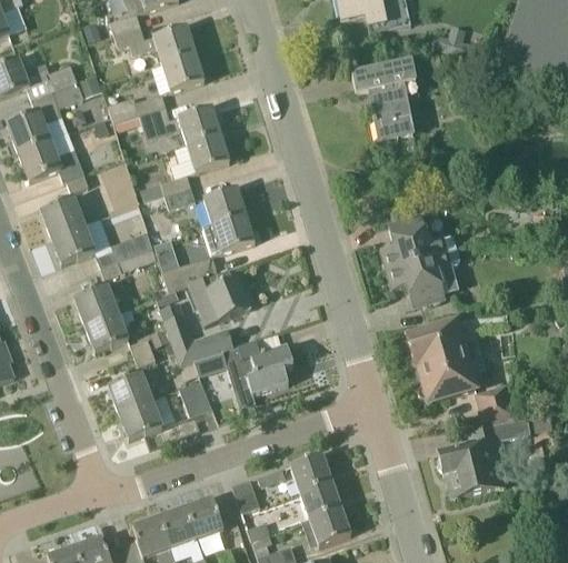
[(1,14),(20,7),(22,6),(20,0),(0,0),(0,39),(9,37),(9,36),(1,14)]
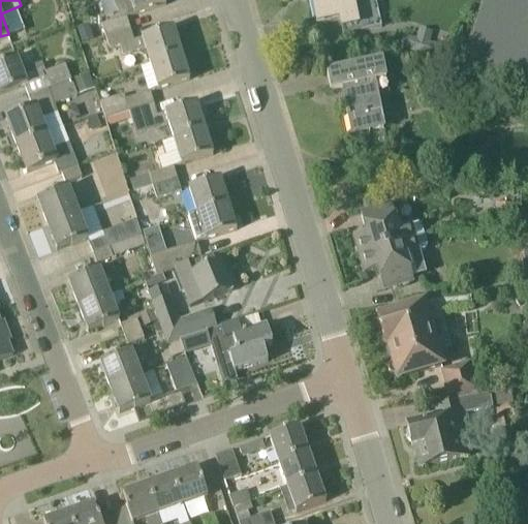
[(130,25),(127,13),(166,1),(166,0),(116,0),(121,16),(102,21),(105,33),(130,25)]
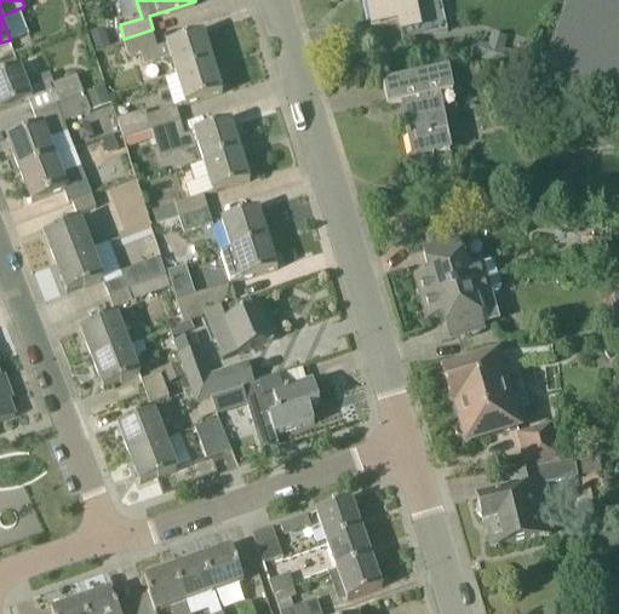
[(417,0),(366,0),(372,23),(401,16),(406,35),(447,24),(442,0),(417,0)]
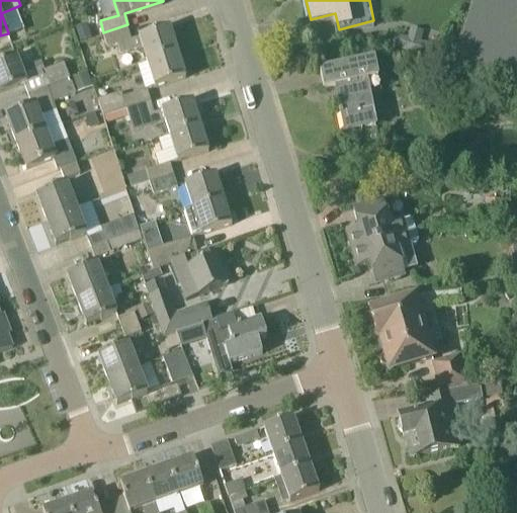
[(82,39),(94,35),(88,18),(76,22),(82,39)]
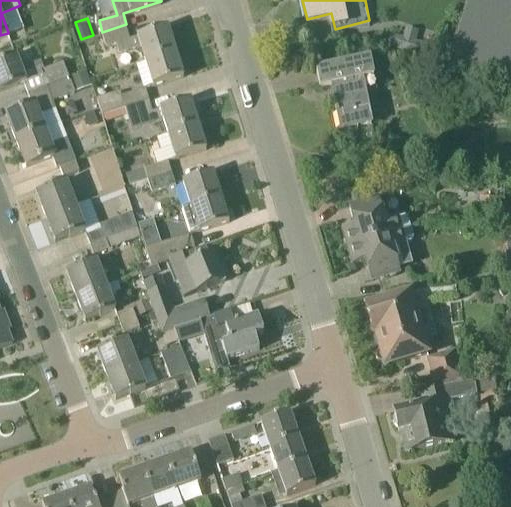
[(388,42),(425,53),(428,40),(417,37),(420,27),(406,23),(404,33),(392,29),(388,42)]
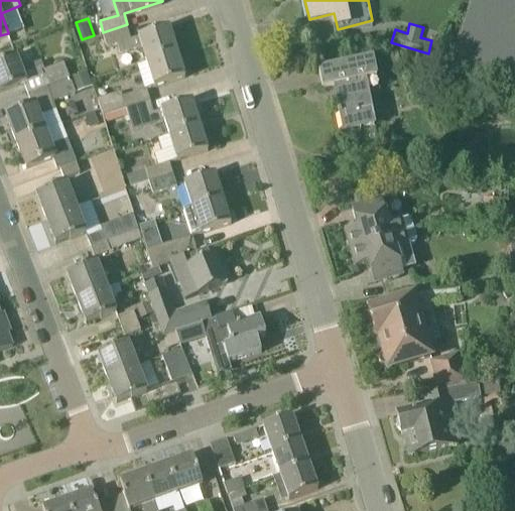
[(146,58),(176,48),(169,24),(131,36),(127,24),(103,32),(107,44),(118,41),(121,50),(142,44),(146,58)]
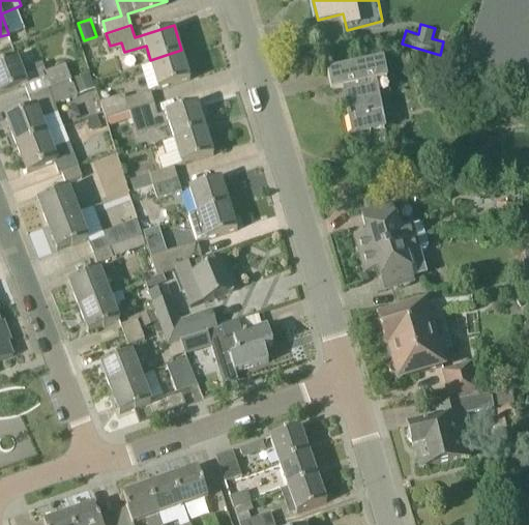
[(150,60),(158,87),(190,77),(181,50),(150,60)]
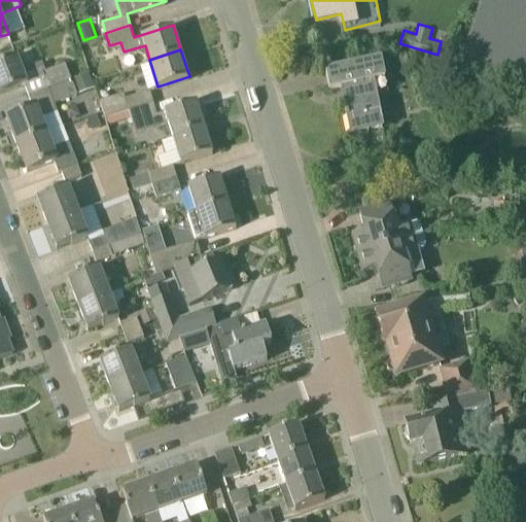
[(383,54),(325,67),(329,88),(342,84),(347,109),(345,110),(346,113),(347,113),(351,132),(384,125),(374,79),(388,75),(383,54)]
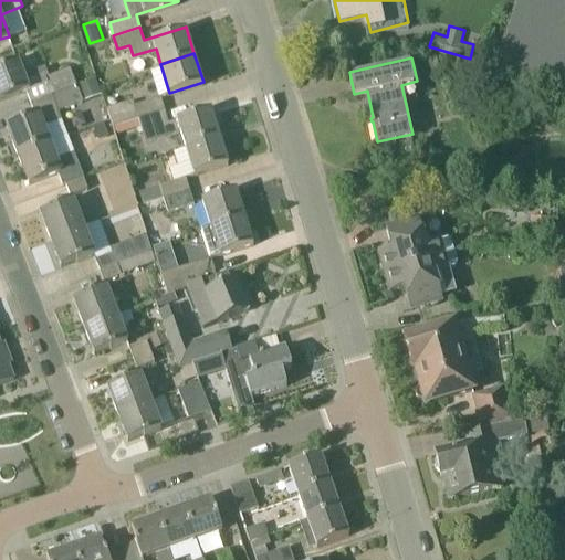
[(24,72),(20,59),(0,66),(0,97),(27,87),(31,99),(51,91),(51,92),(77,81),(71,65),(50,74),(45,64),(24,72)]
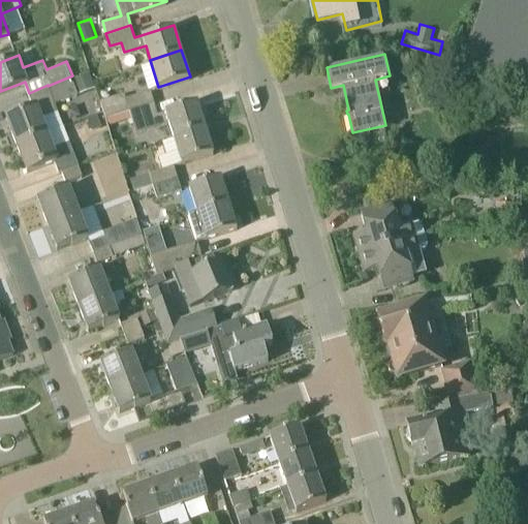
[(96,85),(90,70),(73,76),(79,92),(96,85)]
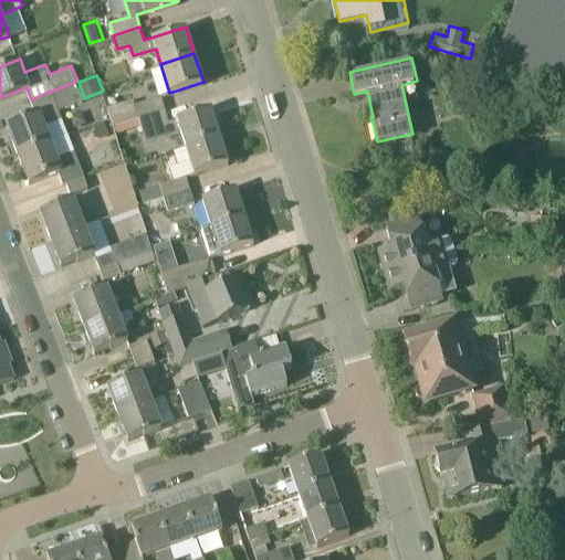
[(61,116),(58,108),(83,98),(77,81),(51,92),(51,91),(31,99),(37,113),(8,124),(19,154),(50,140),(42,124),(61,116)]
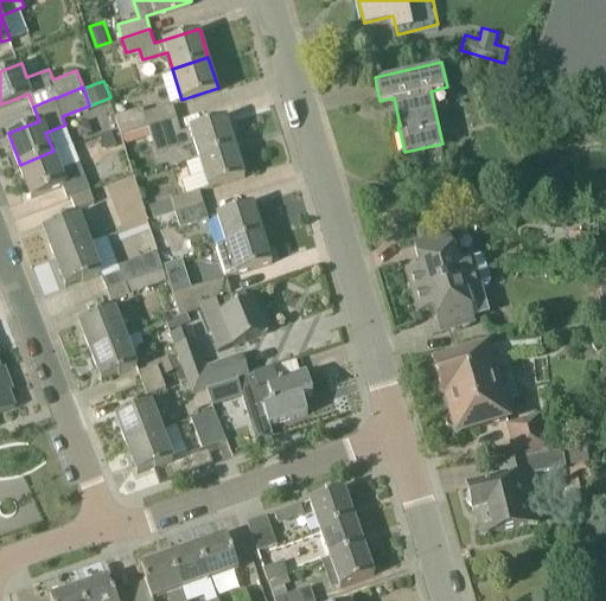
[(150,126),(178,116),(173,102),(145,110),(144,104),(115,114),(120,133),(122,132),(150,123),(150,126)]
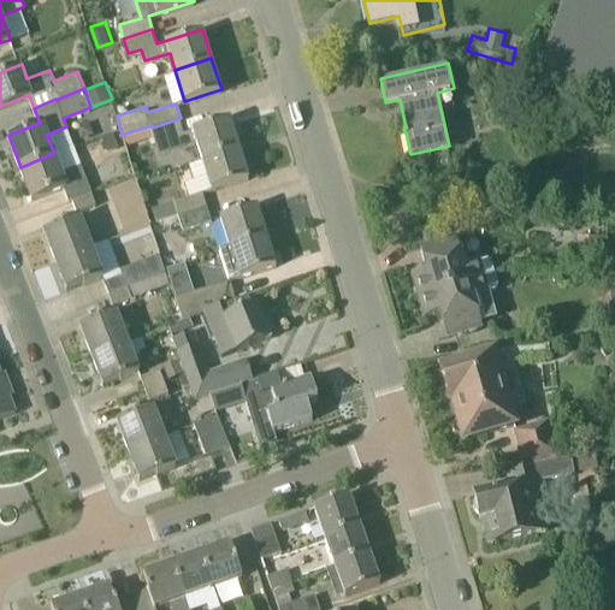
[(181,118),(152,128),(154,134),(153,134),(155,140),(166,136),(171,149),(196,141),(201,158),(240,146),(230,116),(184,130),(181,118)]
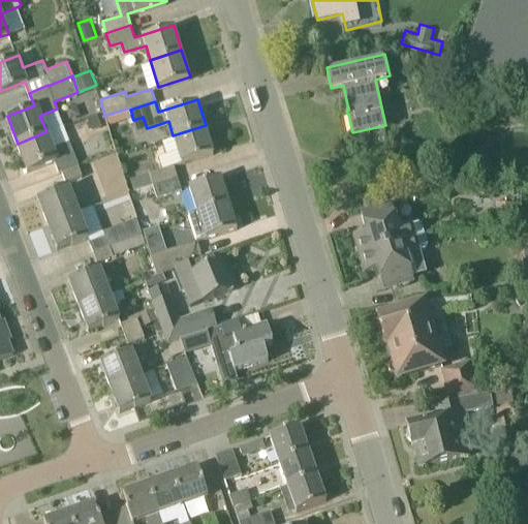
[(132,115),(130,110),(130,108),(106,115),(109,122),(131,115),(132,115)]
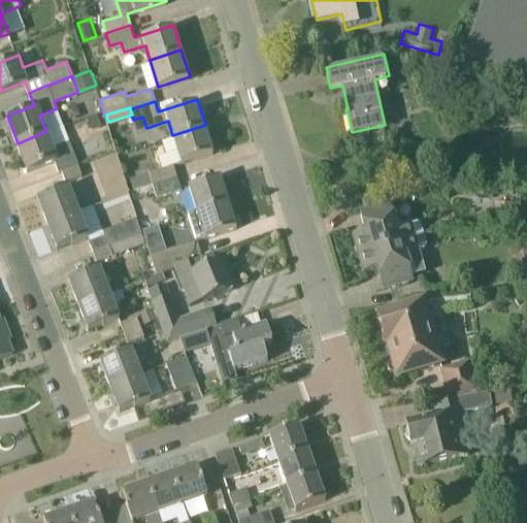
[(88,116),(93,127),(102,124),(97,111),(88,116)]
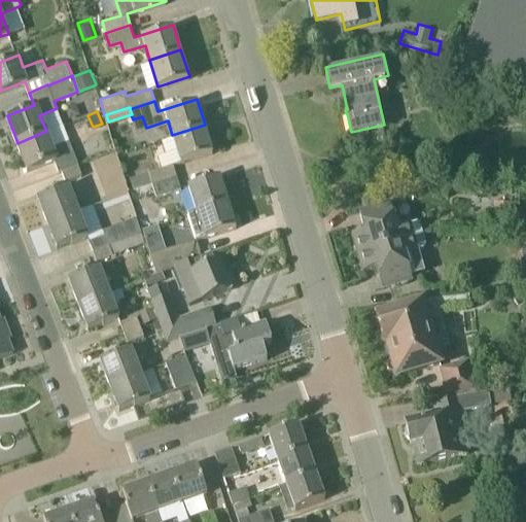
[(69,125),(75,137),(93,129),(88,117),(69,125)]
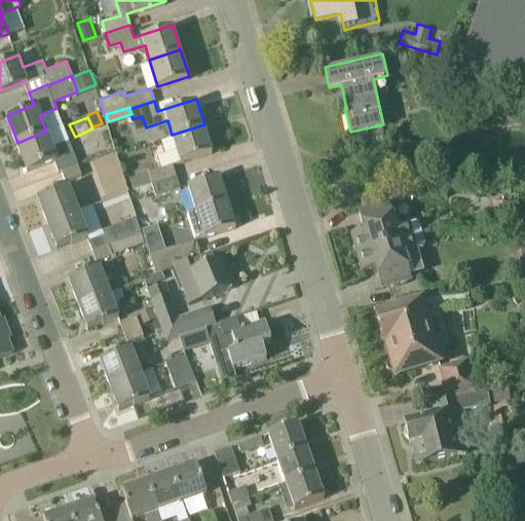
[(204,124),(172,135),(180,160),(213,151),(204,124)]
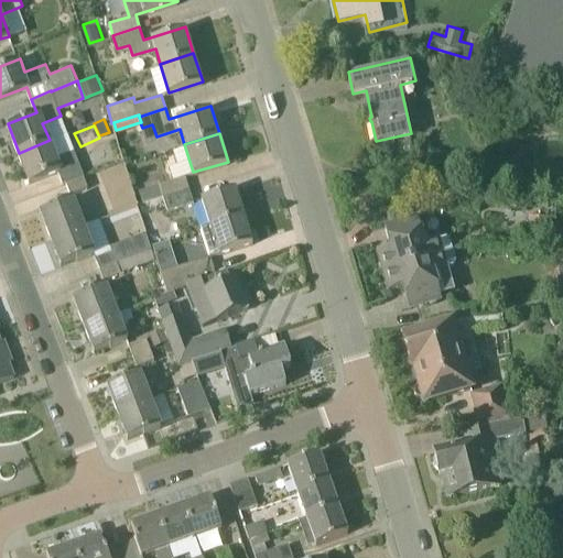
[(66,182),(84,174),(85,174),(75,148),(55,156),(50,140),(19,153),(30,181),(58,170),(64,183),(66,182)]
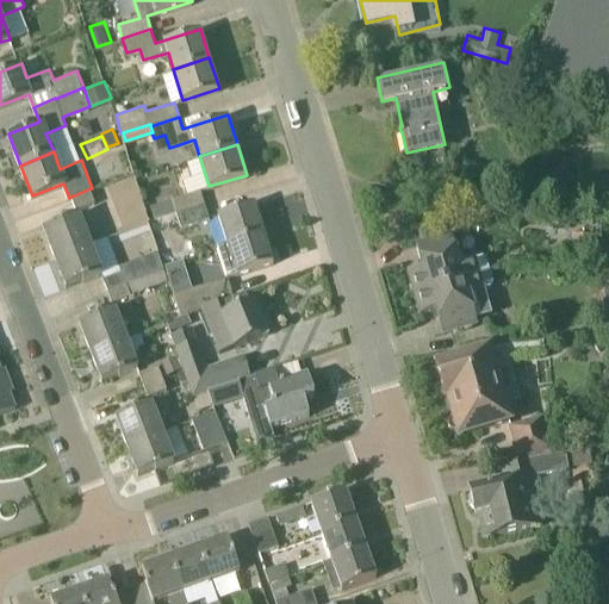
[(91,188),(72,197),(76,209),(95,200),(91,188)]
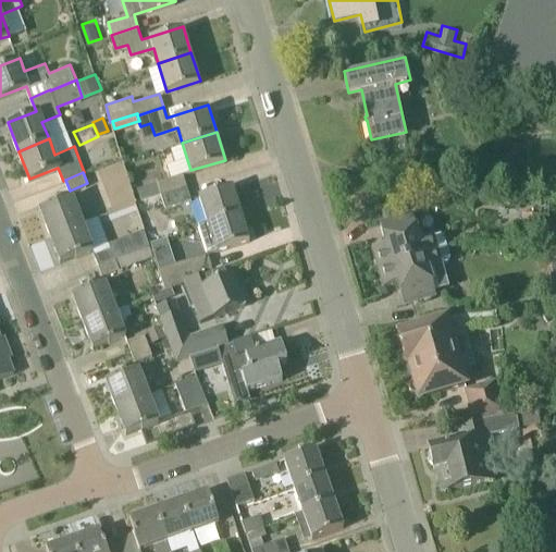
[(161,193),(187,184),(183,172),(137,187),(140,198),(161,192),(161,193)]
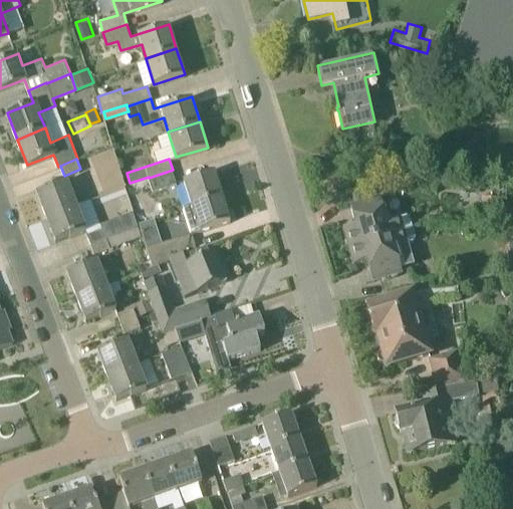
[(173,170),(149,178),(153,190),(177,183),(173,170)]
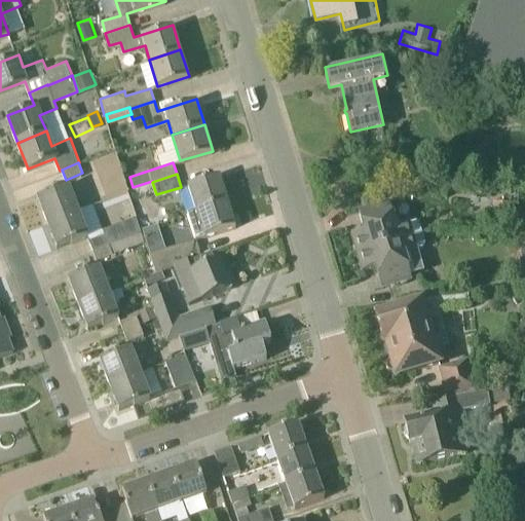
[(195,209),(227,198),(220,174),(188,184),(195,209)]
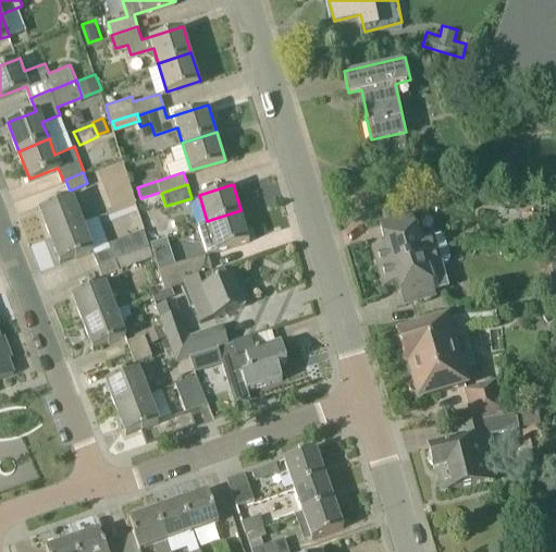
[(84,221),(83,220),(73,192),(54,199),(56,200),(40,207),(50,233),(84,221)]
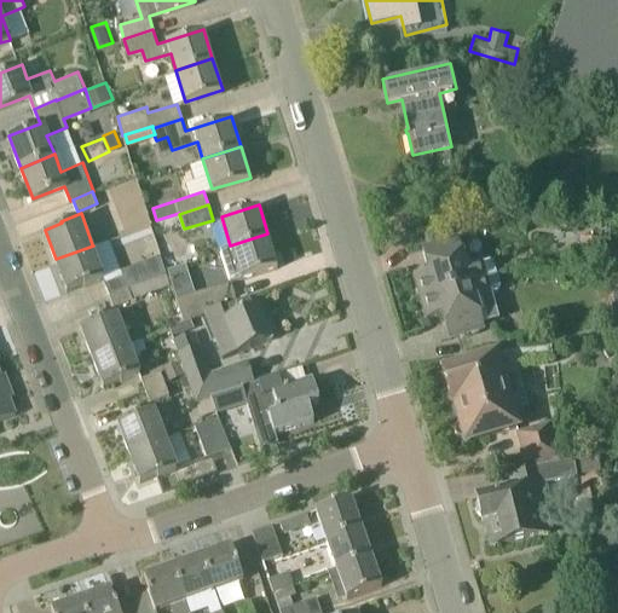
[(221,250),(231,279),(238,278),(277,265),(267,233),(230,246),(230,248),(221,250)]
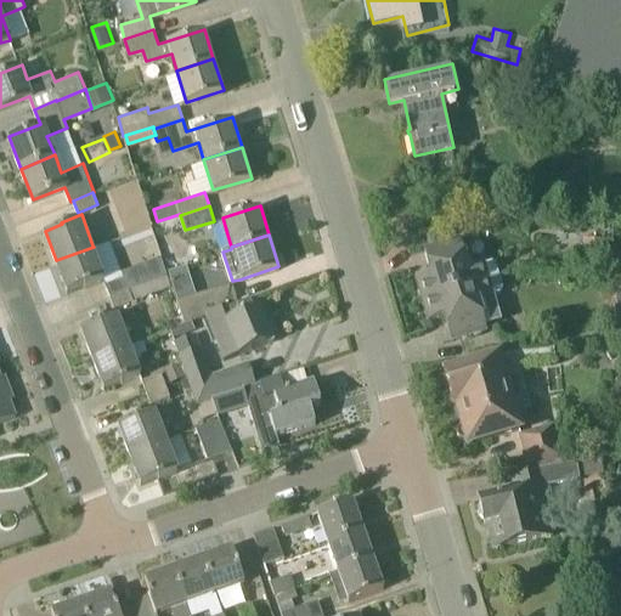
[(423,298),(501,276),(496,261),(492,258),(469,264),(462,236),(424,247),(432,271),(417,276),(423,298)]
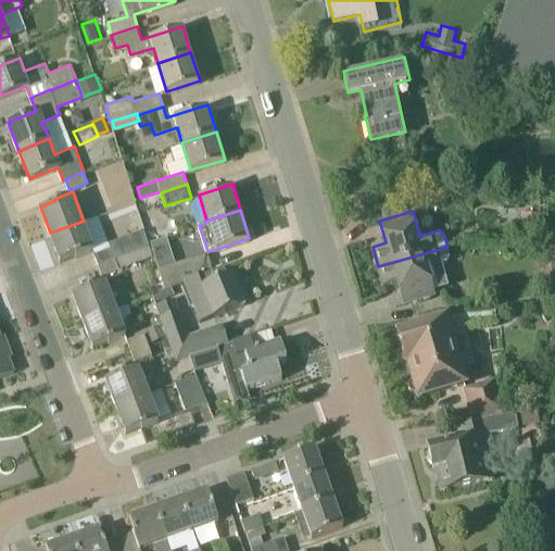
[(75,255),(93,249),(84,221),(50,233),(60,260),(74,254),(75,255)]
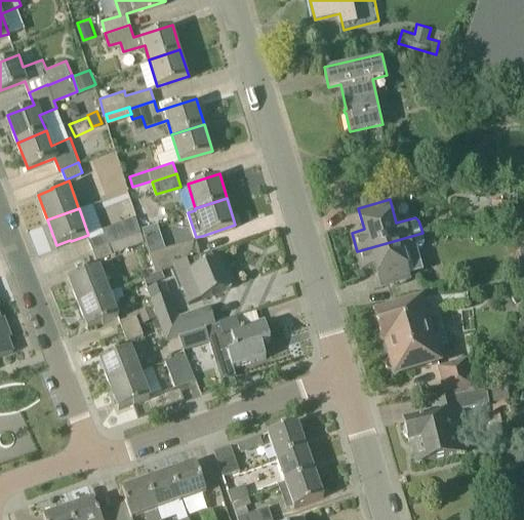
[(88,239),(92,248),(140,230),(142,230),(135,214),(134,214),(103,228),(99,229),(101,234),(89,238),(88,239)]
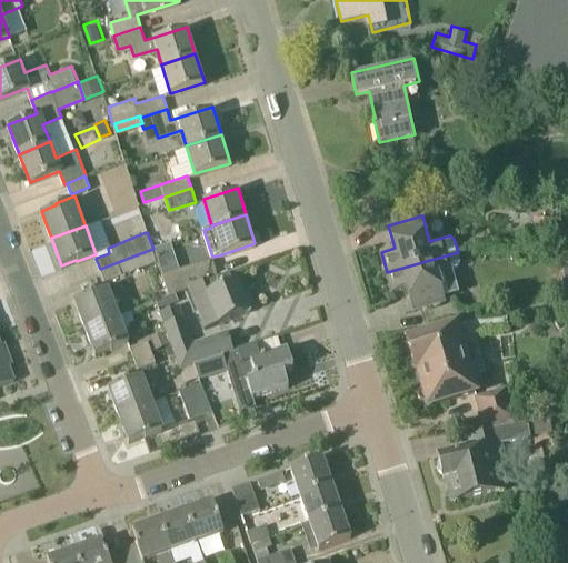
[(122,273),(121,272),(151,261),(156,259),(152,249),(100,269),(105,280),(122,273)]
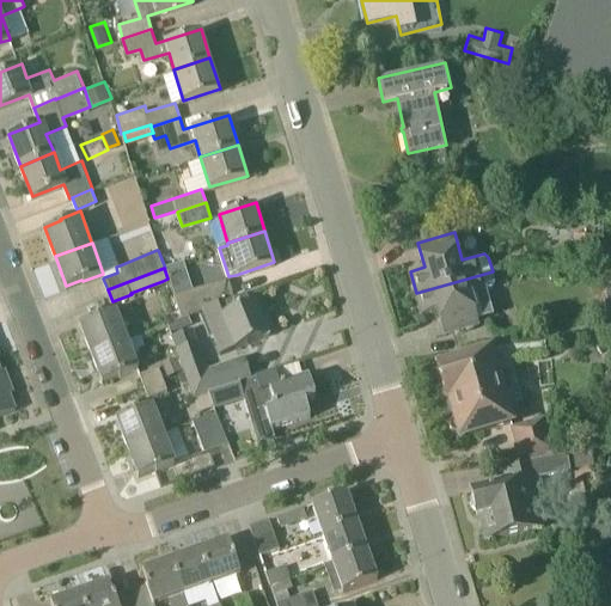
[(493,271),(416,293),(422,312),(437,308),(444,332),(481,322),(480,316),(494,312),(487,287),(492,285),(495,281),(493,271)]
